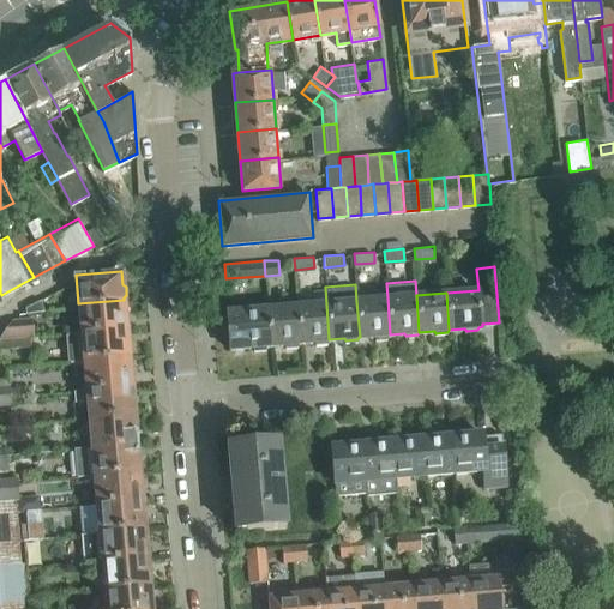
[(26,312),(44,308),(41,297),(25,306),(26,312)]
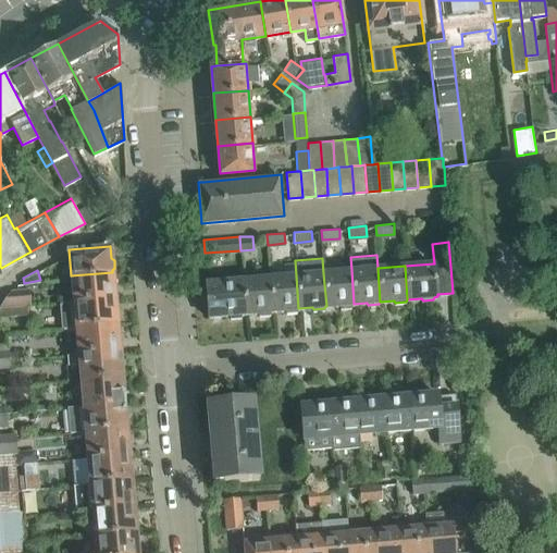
[(354,304),(351,270),(323,273),(326,306),(339,305),(341,307),(351,306),(353,304),(354,304)]
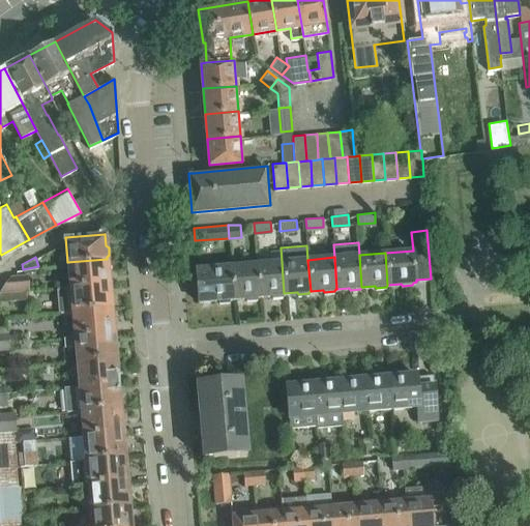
[(107,260),(107,259),(67,262),(69,286),(109,282),(108,271),(111,269),(110,262),(107,260)]
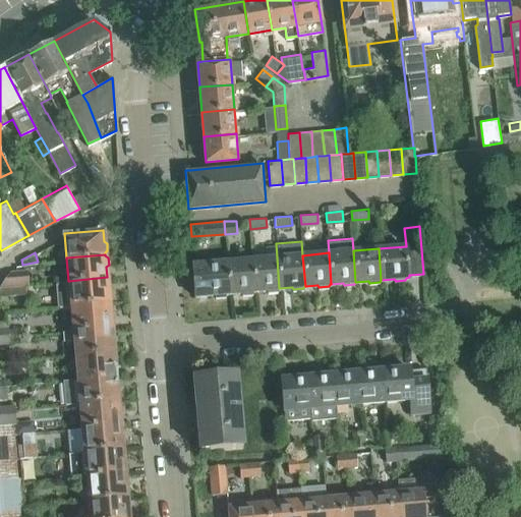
[(279,288),(277,257),(252,260),(255,290),(267,289),(268,291),(278,290),(279,288)]
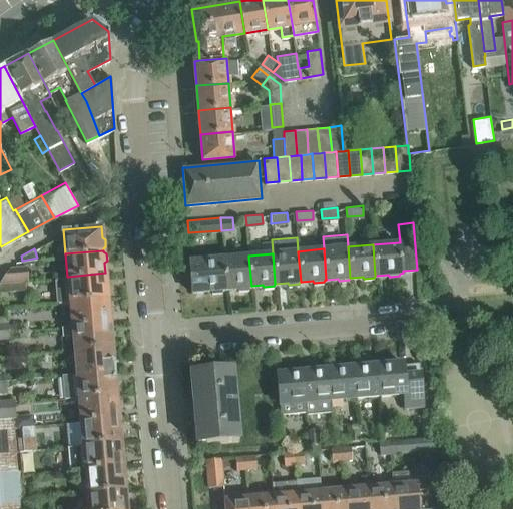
[(251,286),(248,256),(223,258),(226,288),(237,288),(238,290),(248,289),(249,286),(251,286)]
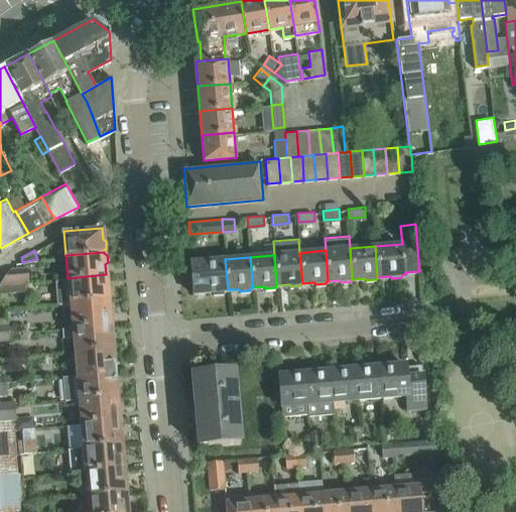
[(228,289),(225,259),(190,262),(194,292),(213,291),(214,293),(223,292),(224,290),(228,289)]
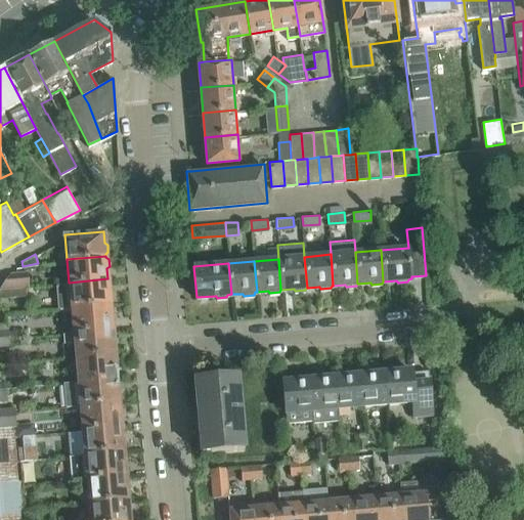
[(29,270),(10,272),(0,287),(0,288),(9,288),(25,287),(29,286),(29,270)]
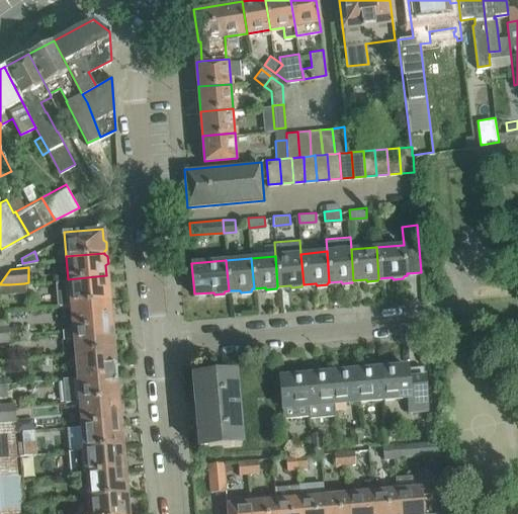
[(107,286),(106,275),(68,279),(57,280),(60,305),(71,304),(109,300),(108,297),(111,295),(110,288),(107,286)]
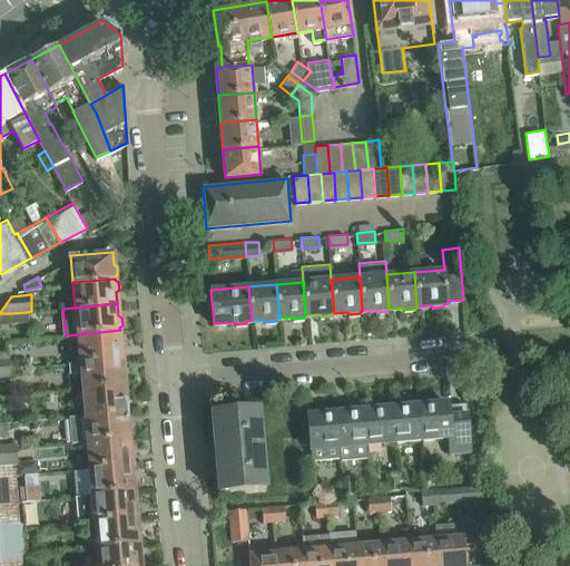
[(27,321),(27,312),(10,313),(10,322),(27,321)]
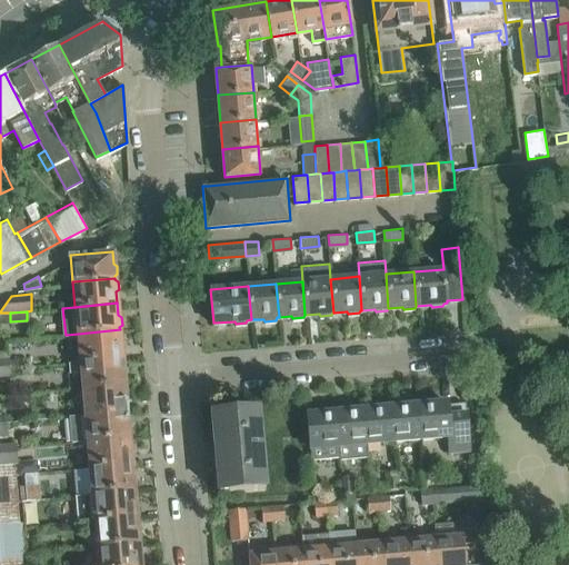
[(120,333),(120,329),(78,334),(80,360),(122,356),(121,345),(123,343),(122,335),(120,333)]
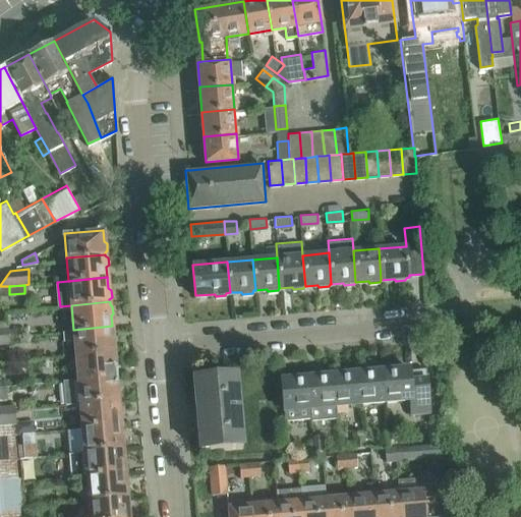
[(0,342),(9,341),(7,326),(0,326),(0,342)]
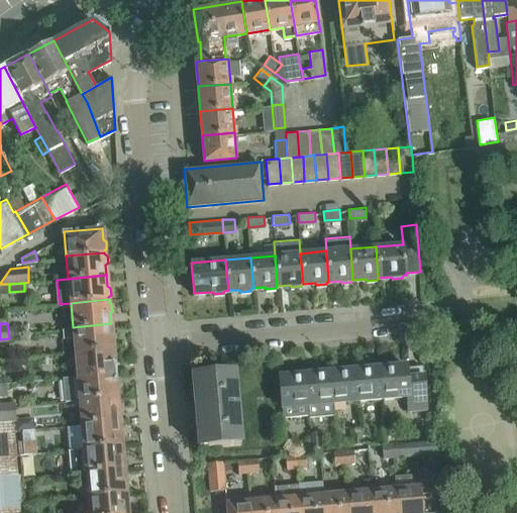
[(112,334),(111,323),(73,327),(63,327),(64,337),(74,336),(75,350),(113,347),(113,345),(115,343),(114,336),(112,334)]
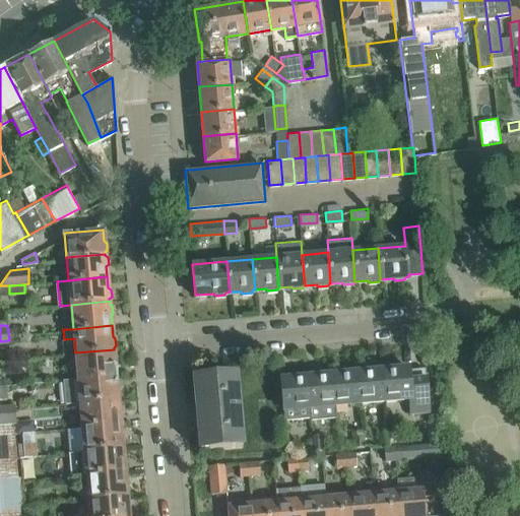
[(13,326),(13,334),(25,333),(24,326),(13,326)]
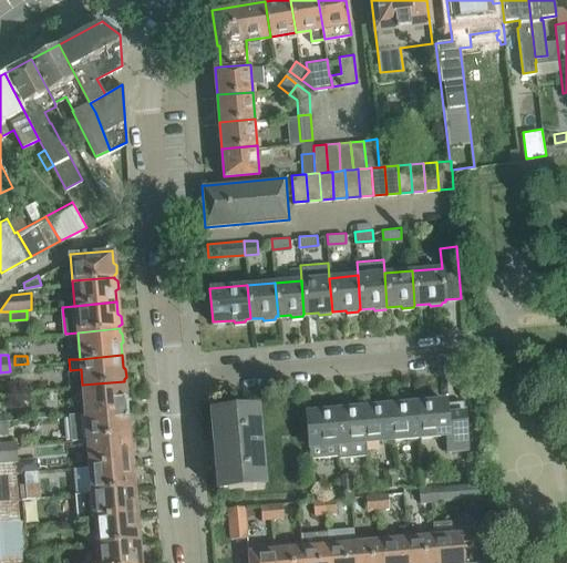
[(124,384),(124,381),(82,385),(84,411),(126,408),(125,396),(127,393),(126,386),(124,384)]
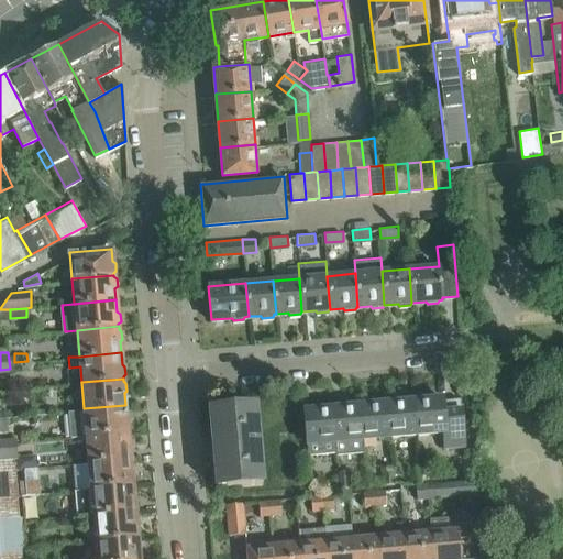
[(467,444),(460,397),(442,399),(442,396),(430,397),(429,395),(418,396),(418,398),(415,398),(418,433),(445,430),(446,446),(467,444)]
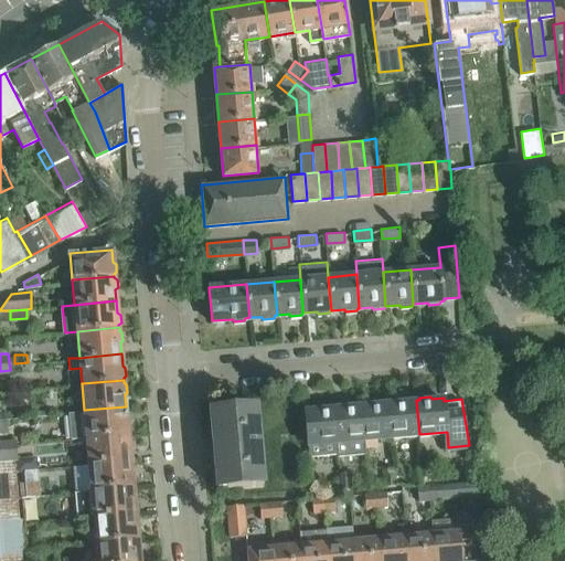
[(419,434),(416,400),(403,401),(402,399),(392,400),(391,402),(388,403),(391,436),(419,434)]
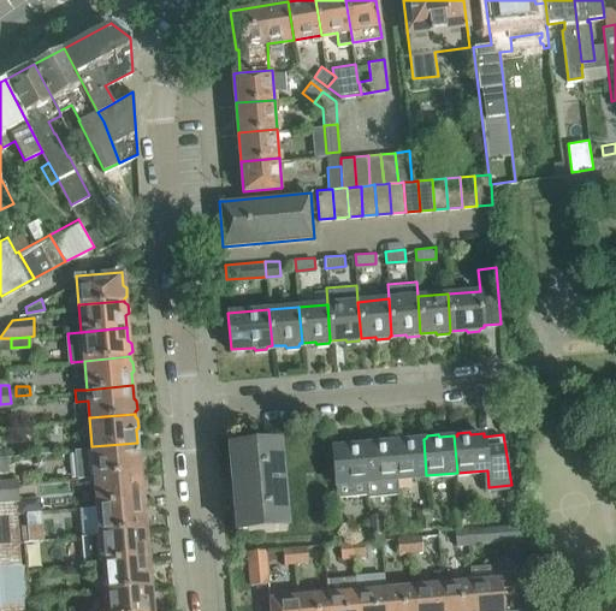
[(426,475),(424,439),(410,440),(409,437),(397,438),(397,440),(392,442),(396,478),(397,478),(426,475)]
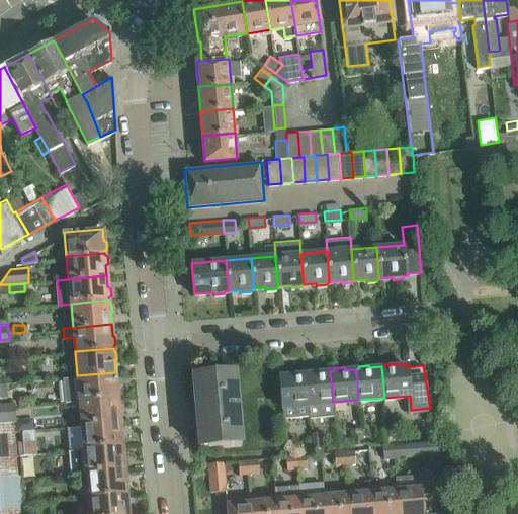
[(333,402),(330,371),(328,371),(327,369),(317,370),(317,372),(306,373),(309,414),(309,416),(334,414),(334,402),(333,402)]
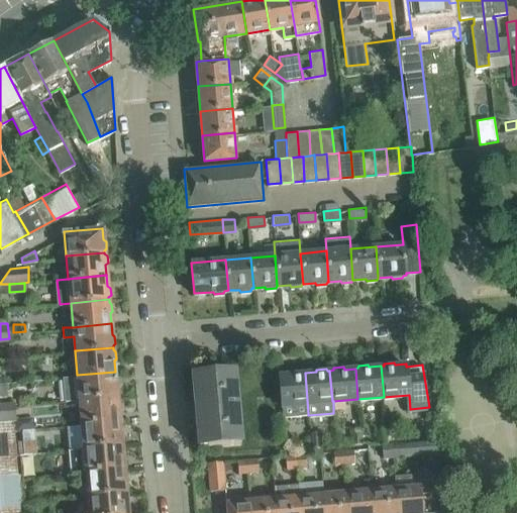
[(193,374),(195,396),(195,405),(191,405),(192,410),(237,406),(234,371),(193,374)]
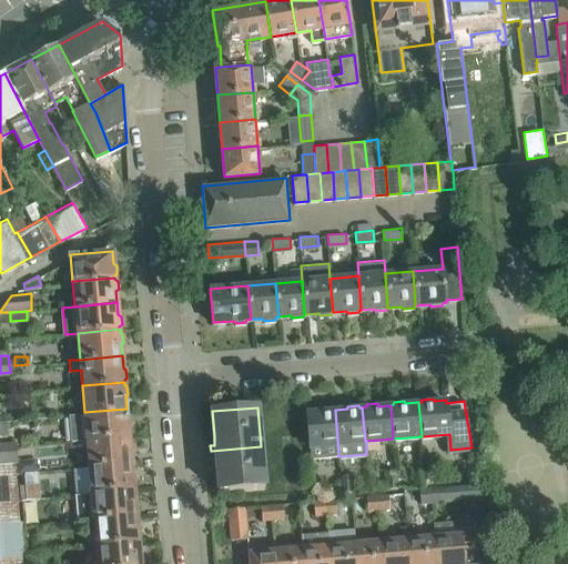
[(338,454),(335,410),(332,410),(331,408),(320,409),(320,411),(306,412),(311,457),(338,454)]
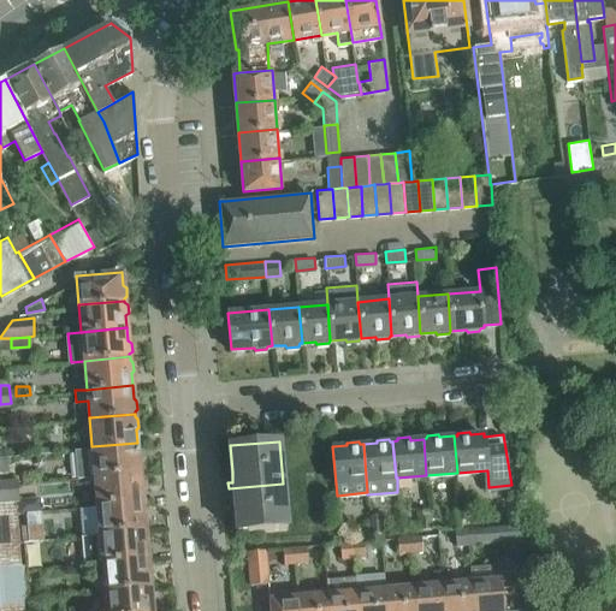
[(138,455),(137,443),(92,446),(75,448),(77,476),(94,475),(140,472),(140,469),(142,467),(142,457),(138,455)]
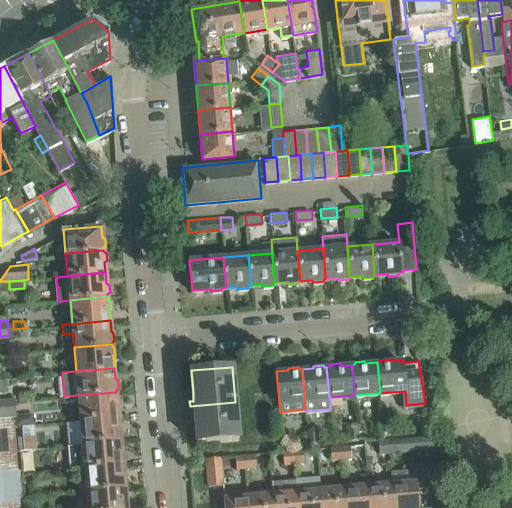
[(18,392),(18,401),(22,401),(22,400),(34,399),(33,391),(18,392)]
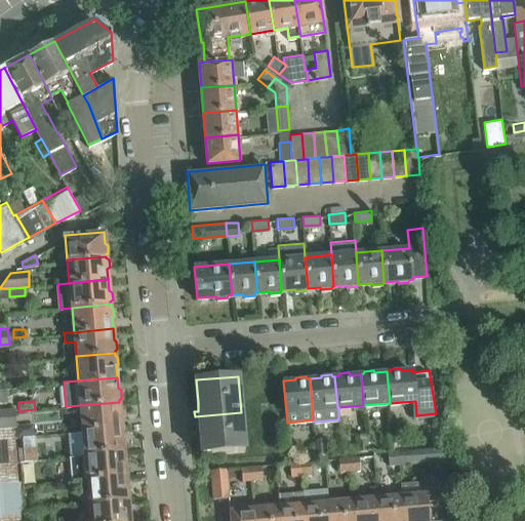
[(119,404),(119,402),(80,405),(83,430),(121,427),(120,415),(123,413),(122,406),(119,404)]
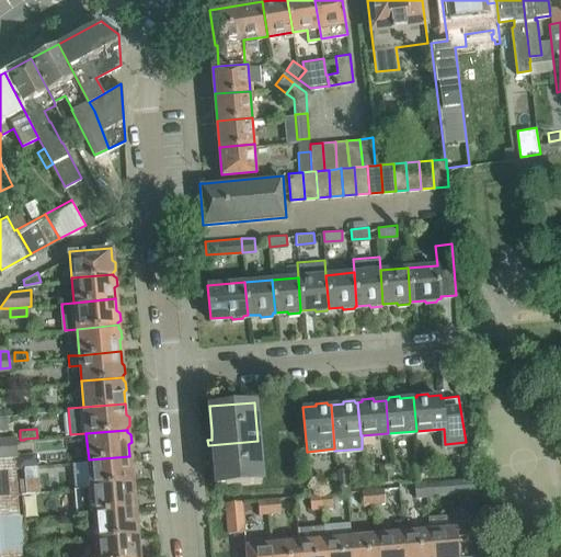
[(0,455),(14,454),(13,442),(12,431),(0,431),(0,455)]
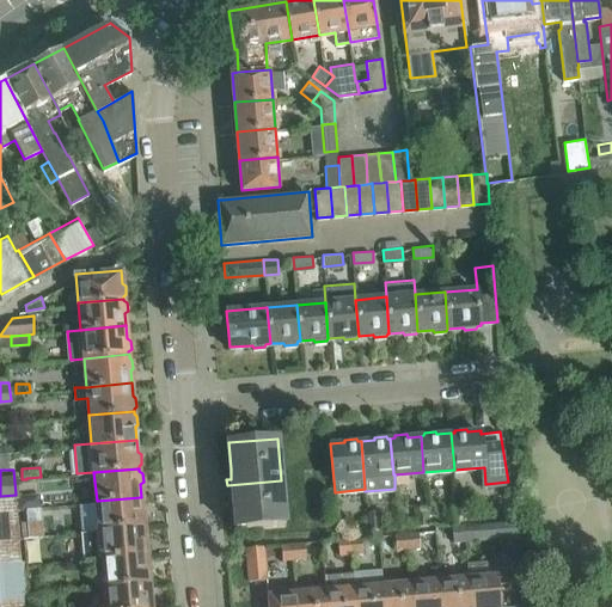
[(285,522),(281,480),(227,485),(227,492),(232,492),(236,527),(285,522)]
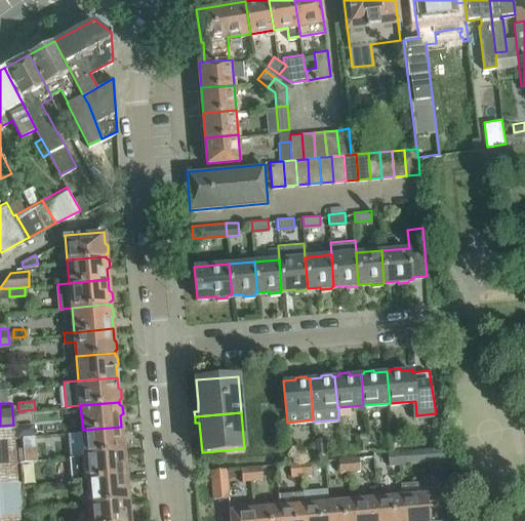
[(34,423),(15,424),(16,436),(22,435),(22,436),(35,434),(34,423)]
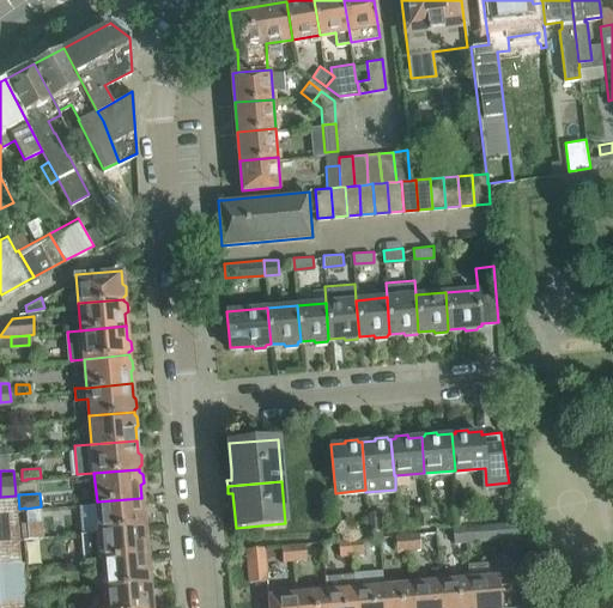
[(0,509),(17,509),(16,496),(0,497),(0,509)]
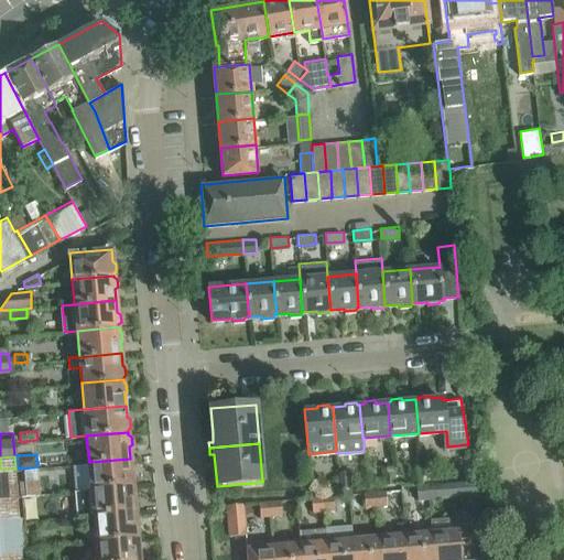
[(89,462),(73,463),(75,490),(91,488),(133,485),(132,483),(136,480),(134,472),(131,470),(130,459),(89,462)]
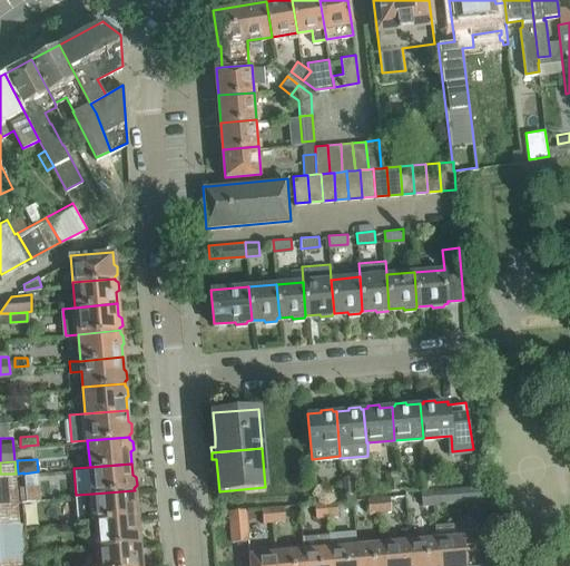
[(387,471),(389,488),(400,487),(397,470),(387,471)]
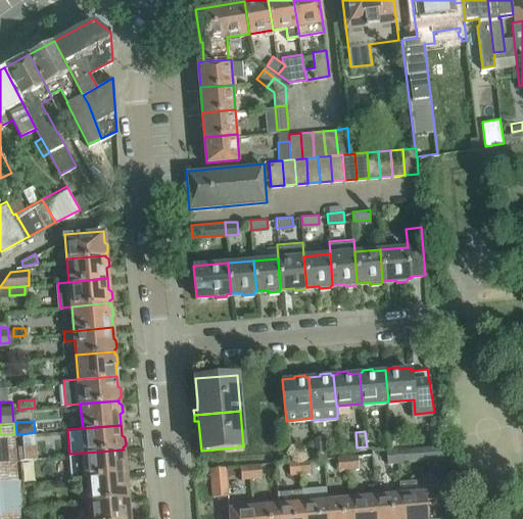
[(391,432),(381,432),(382,449),(387,447),(393,446),(391,432)]
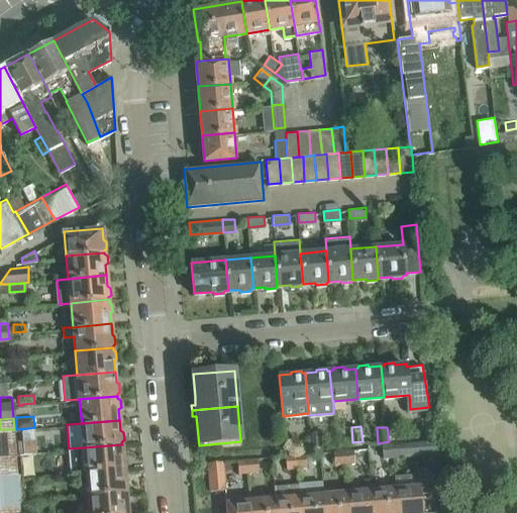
[(0,440),(15,439),(14,429),(0,429),(0,440)]
